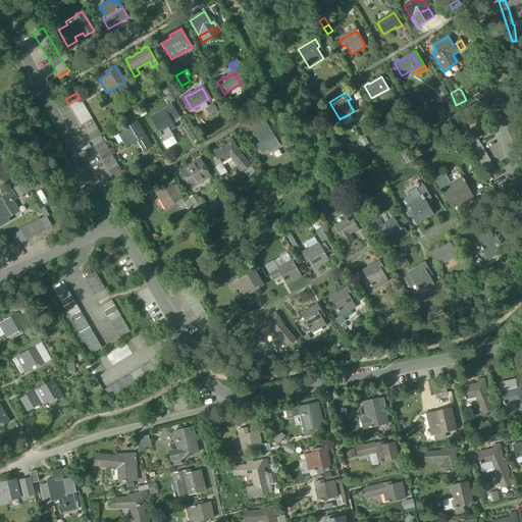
[(187,112),(192,109),(185,97),(179,100),(187,112)]
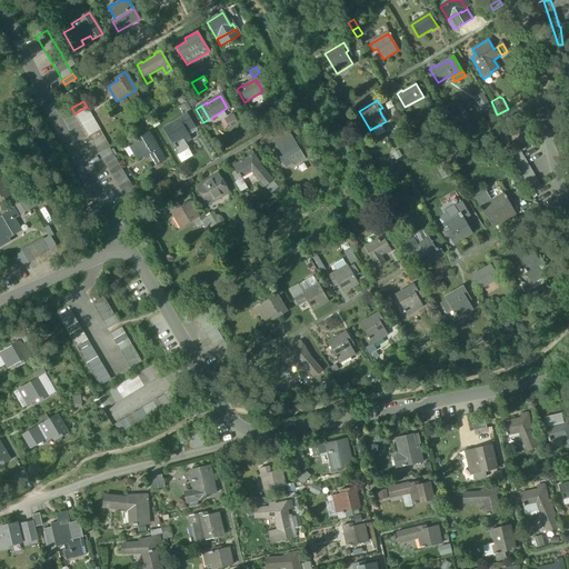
[(78,119),(89,112),(87,107),(75,113),(78,119)]
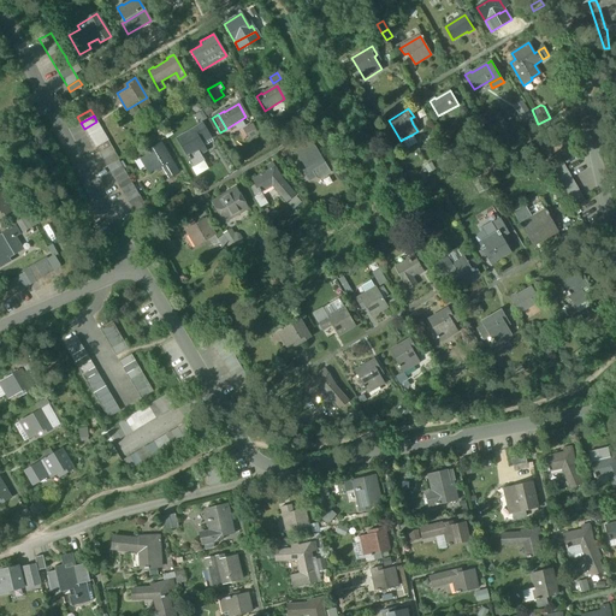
[(96,122),(84,129),(89,135),(101,128),(96,122)]
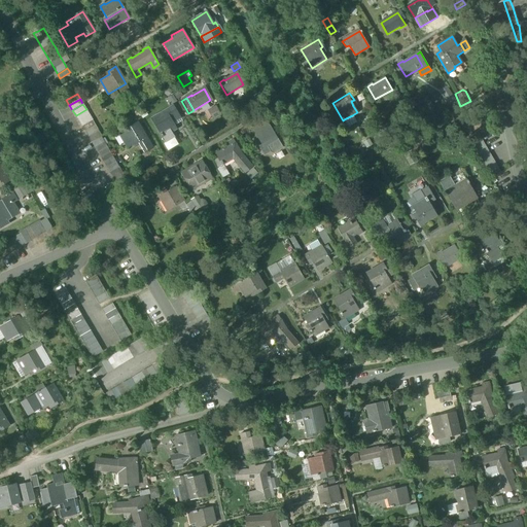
[(211,117),(220,114),(217,105),(208,108),(211,117)]
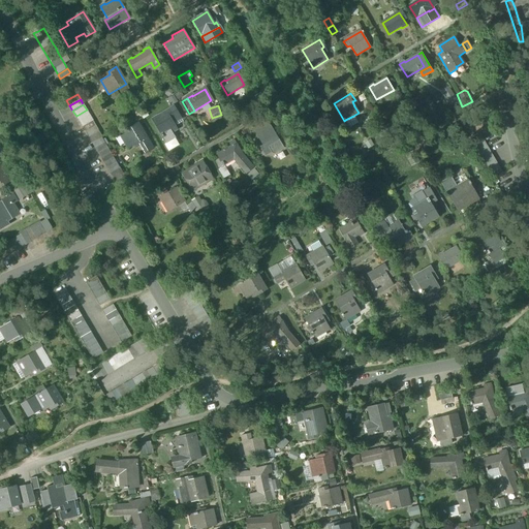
[(181,118),(174,106),(152,119),(162,138),(163,137),(173,132),(178,129),(176,126),(174,123),(181,118)]
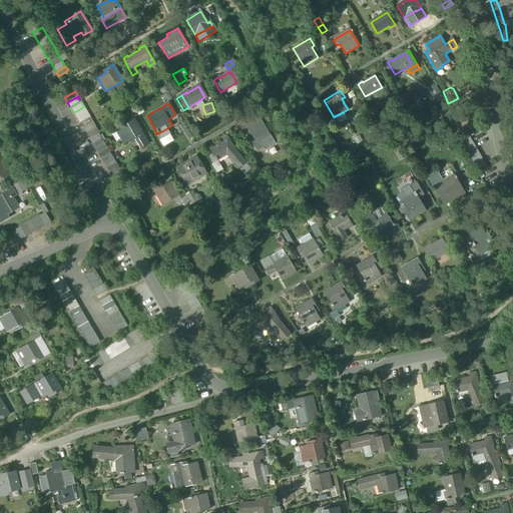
[(74,112),(77,117),(87,111),(84,106),(74,112)]
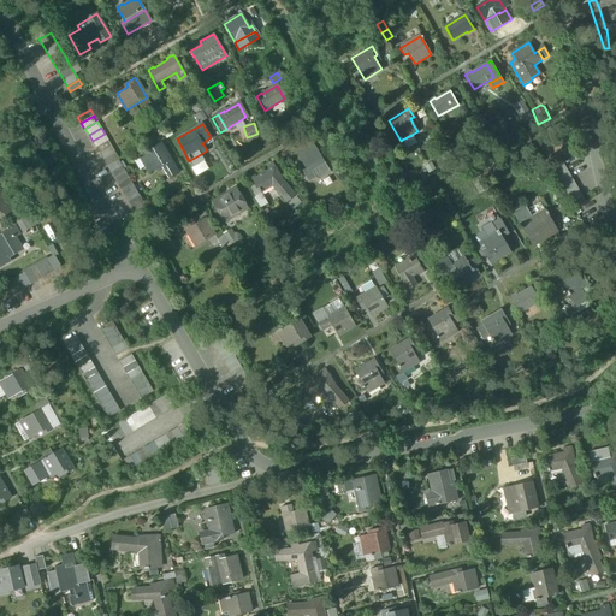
[(108,141),(105,134),(93,141),(96,148),(108,141)]
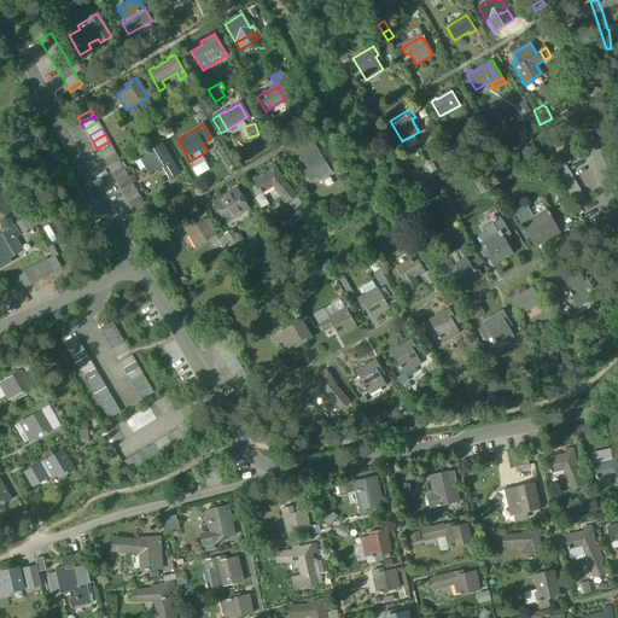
[(418,144),(413,135),(403,140),(408,149),(418,144)]
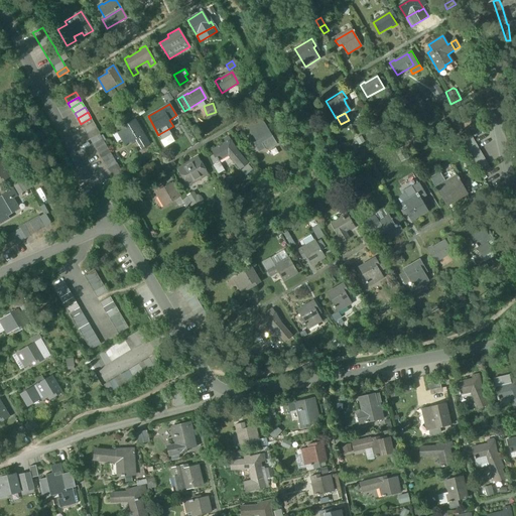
[(81,124),(84,129),(94,123),(91,118),(81,124)]
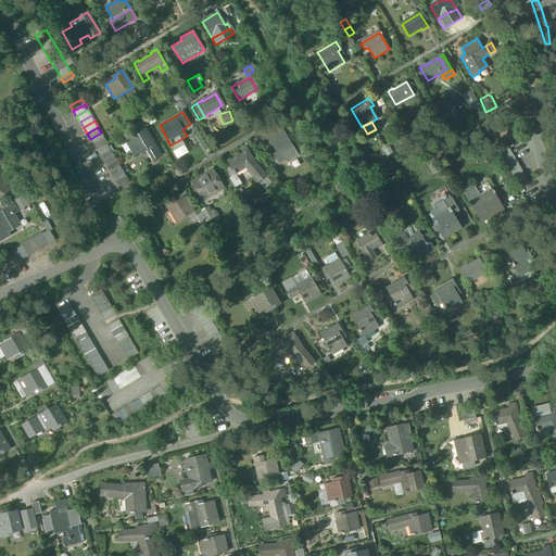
[(267,138),(270,143),(286,135),(282,128),(267,138)]
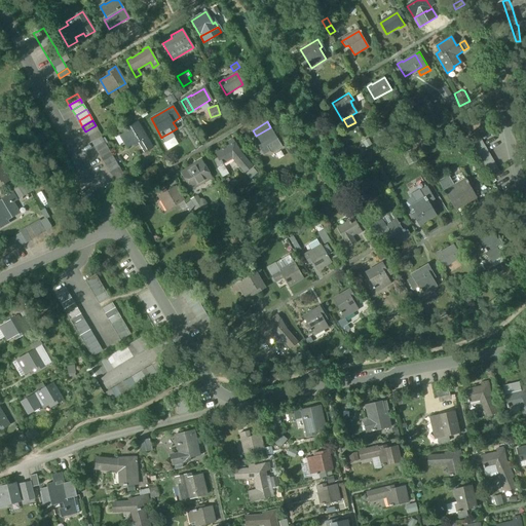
[(118,134),(126,148),(136,143),(138,146),(146,141),(136,123),(118,134)]
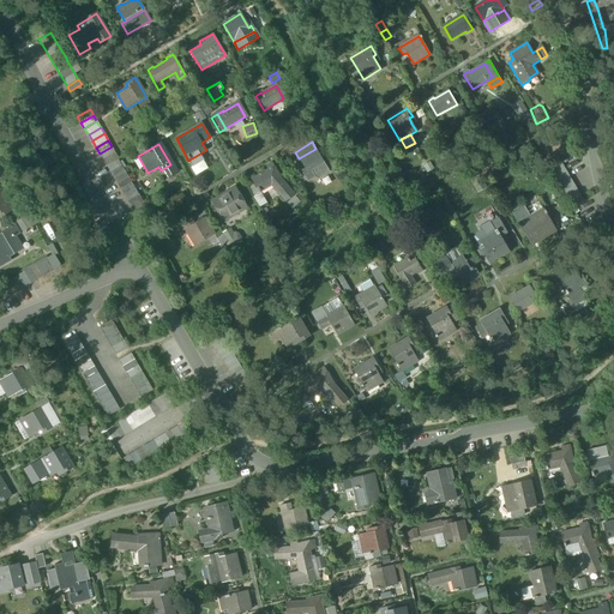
[(100,154),(103,160),(115,152),(112,146),(100,154)]
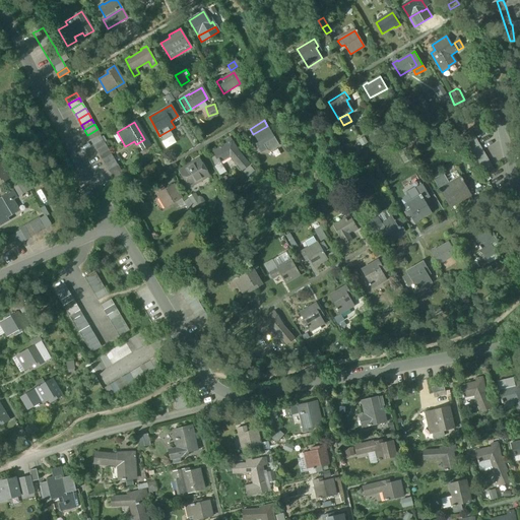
[(276,142),(267,126),(253,134),(259,144),(256,145),(260,152),(267,147),(276,142)]
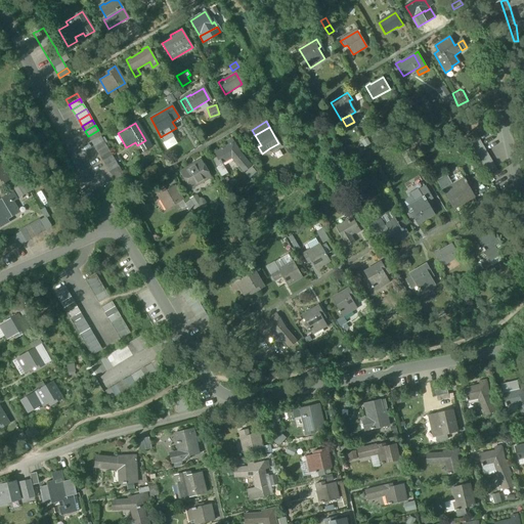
[(101,135),(98,130),(88,136),(90,141),(101,135)]
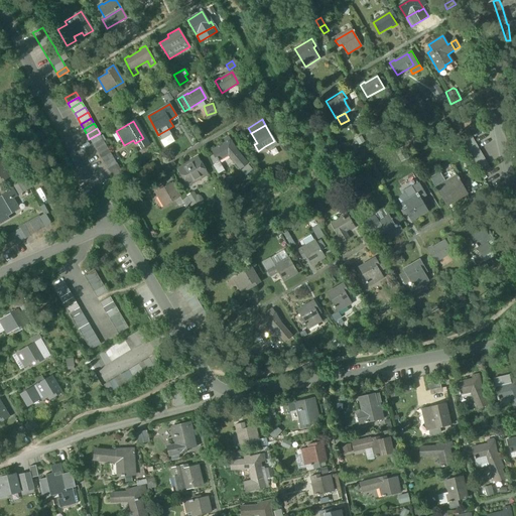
[(168,129),(159,134),(161,139),(170,133),(168,129)]
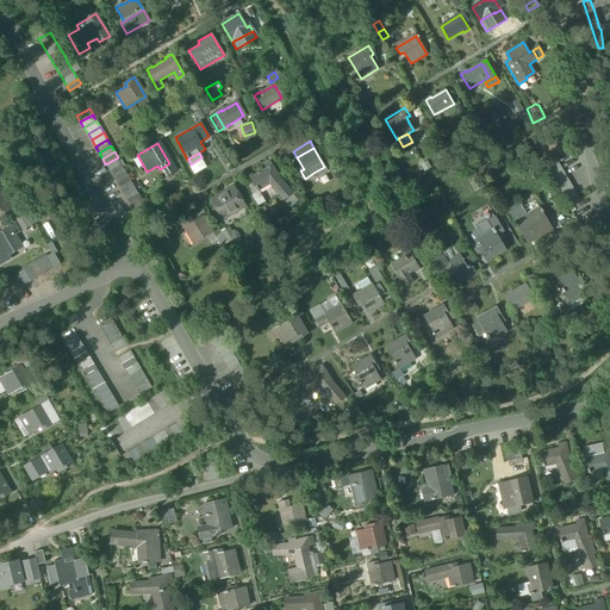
[(106,165),(110,170),(120,165),(117,159),(106,165)]
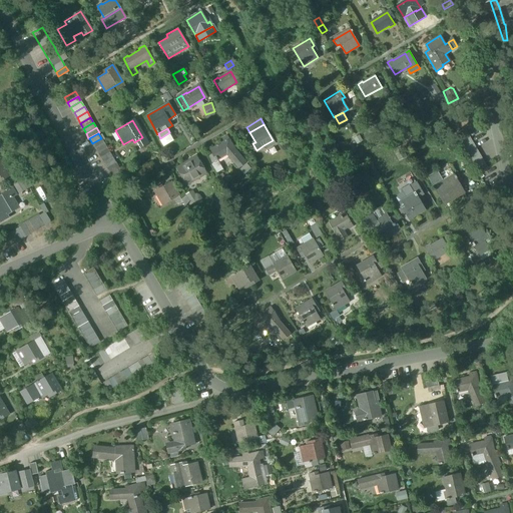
[(458,139),(461,144),(471,138),(468,133),(458,139)]
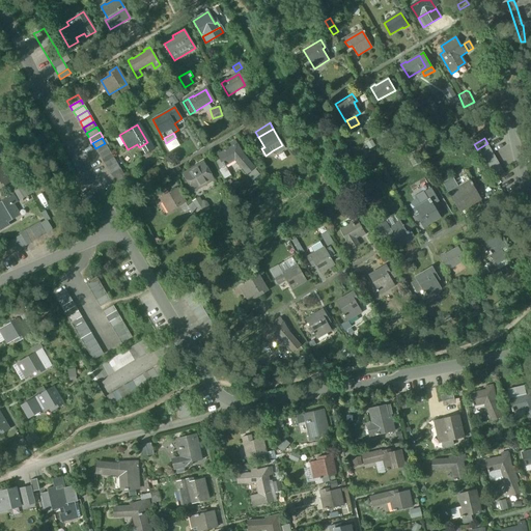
[(147,142),(139,147),(143,155),(151,149),(147,142)]
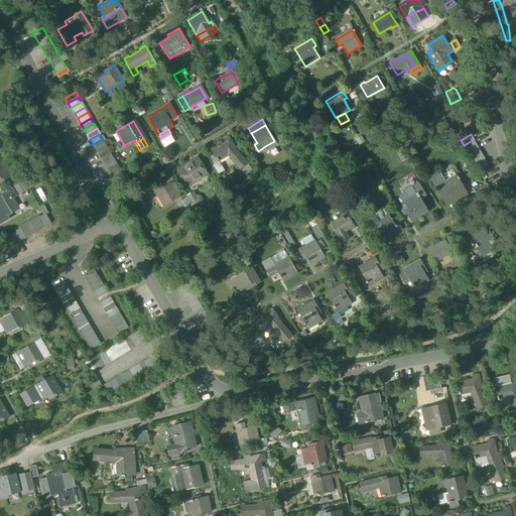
[(228,155),(239,170),(246,164),(235,150),(227,138),(224,140),(226,142),(211,151),(217,161),(228,155)]
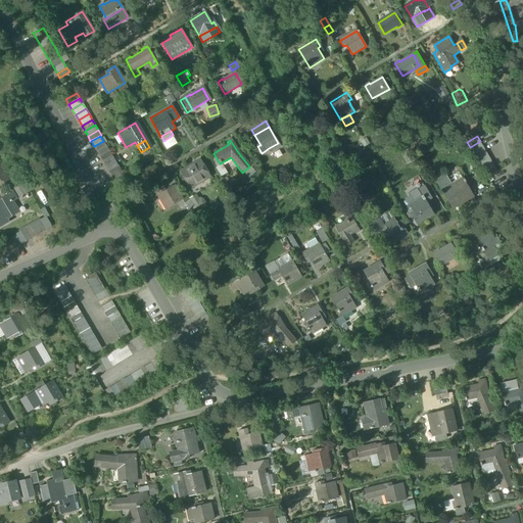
[(94,146),(97,151),(106,145),(103,141),(94,146)]
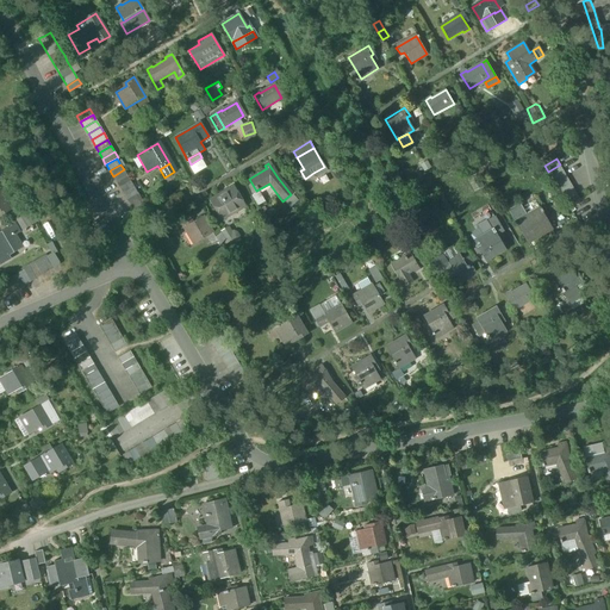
[(548,172),(552,178),(562,170),(560,165),(548,172)]
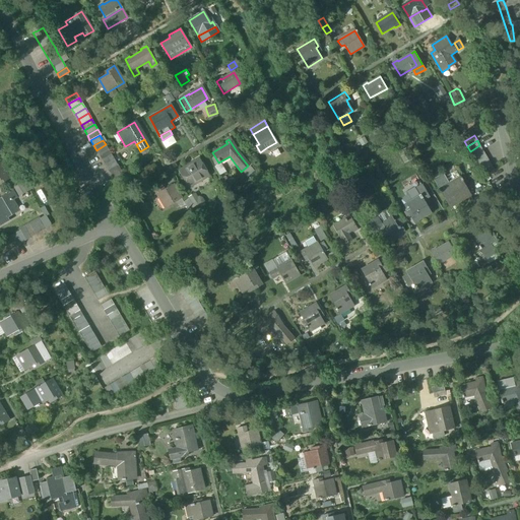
[(96,150),(100,155),(109,149),(106,144),(96,150)]
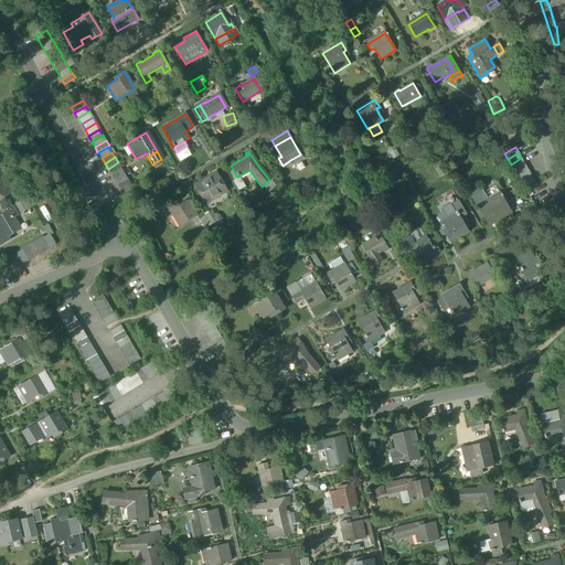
[(511,164),(514,170),(524,163),(521,158),(511,164)]
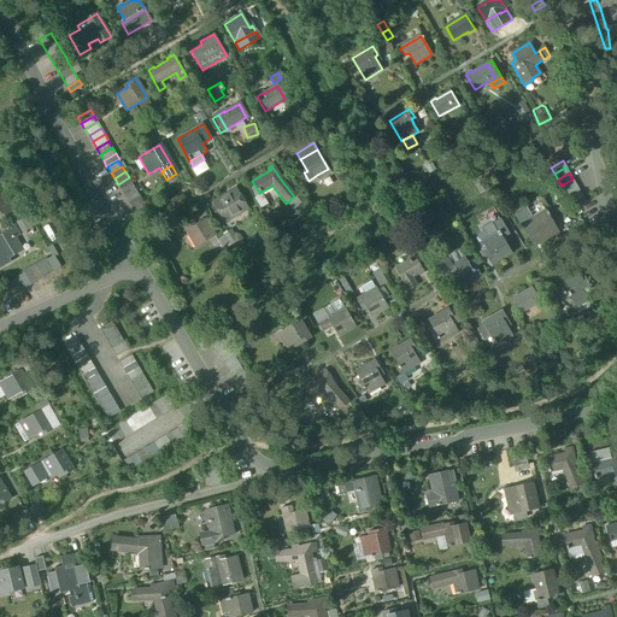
[(118,184),(122,191),(133,183),(129,177),(118,184)]
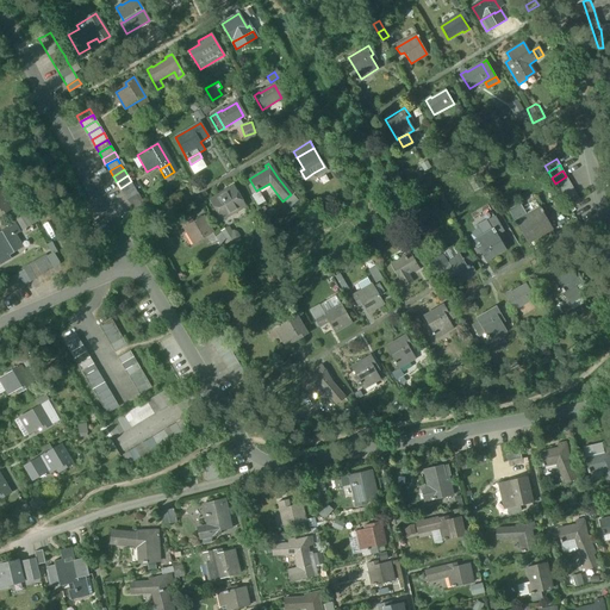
[(555,184),(559,190),(570,182),(566,176),(555,184)]
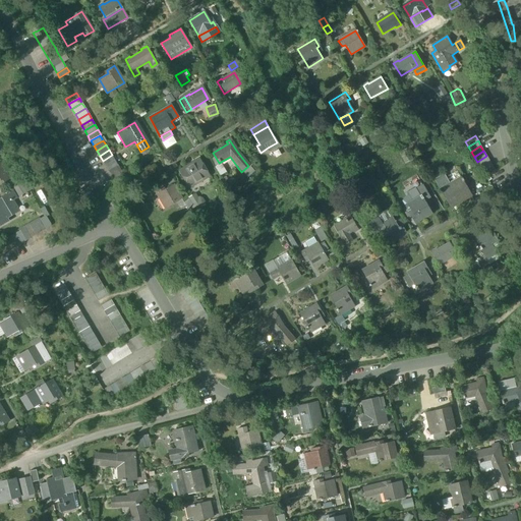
[(103,161),(105,166),(115,160),(112,155),(103,161)]
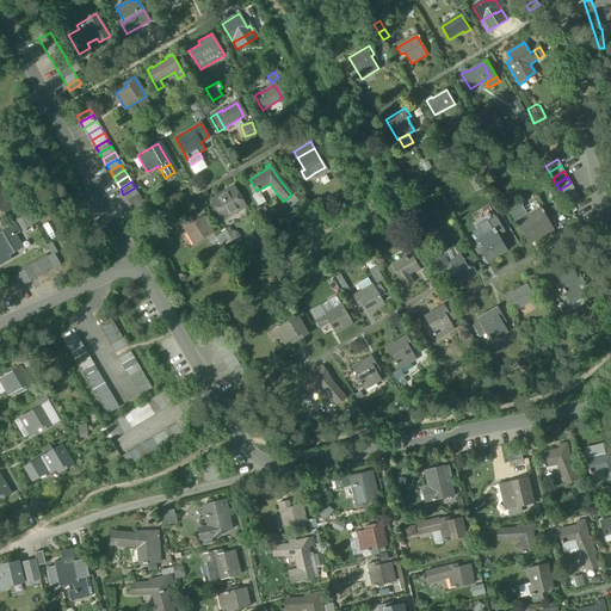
[(560,190),(563,196),(574,189),(571,183),(560,190)]
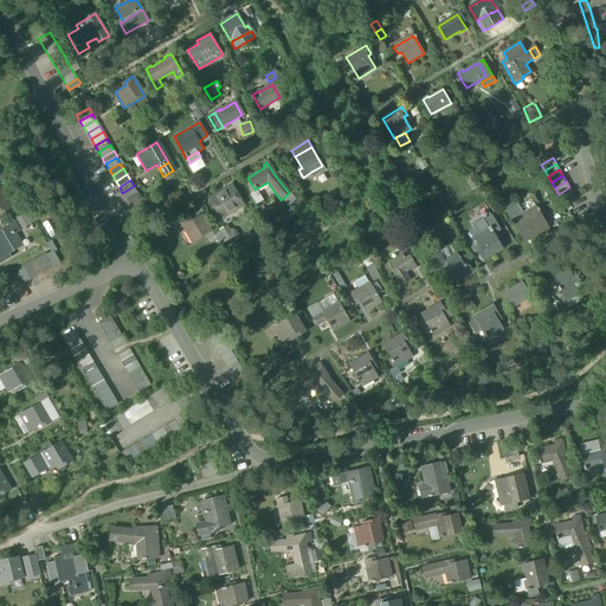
[(122,193),(126,199),(137,192),(134,186),(122,193)]
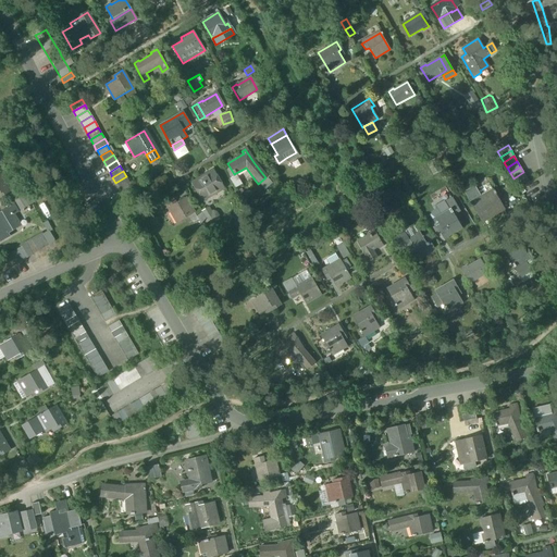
[(527,177),(523,172),(514,178),(517,184),(527,177)]
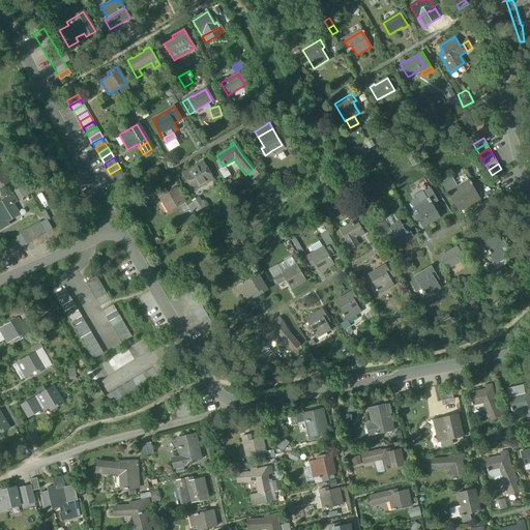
[(184,175),(193,189),(210,179),(202,165),(184,175)]
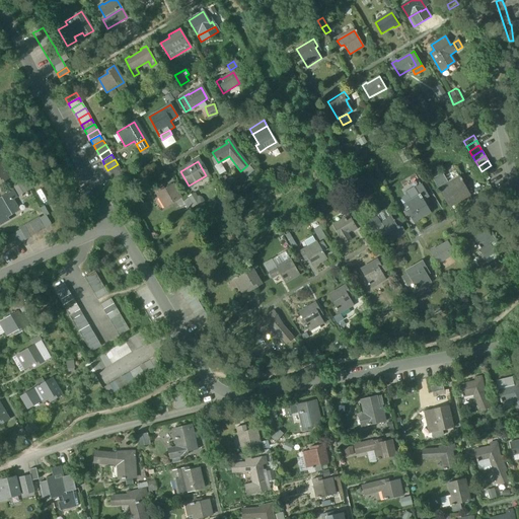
[(219,174),(226,171),(221,161),(214,164),(219,174)]
